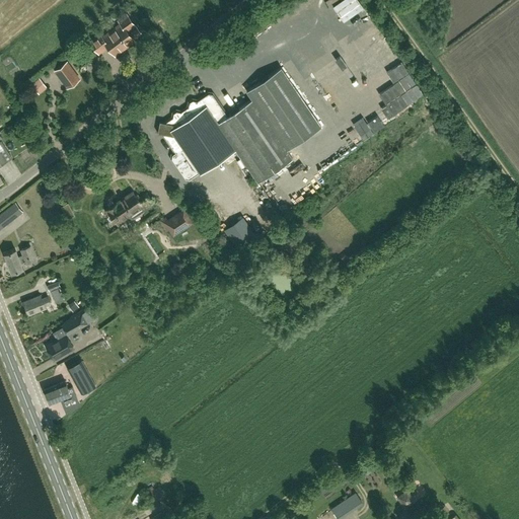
[(121,48),(131,40),(133,42),(142,34),(127,14),(119,20),(121,24),(102,38),(100,34),(90,42),(98,53),(107,46),(115,55),(122,50),(121,48)]
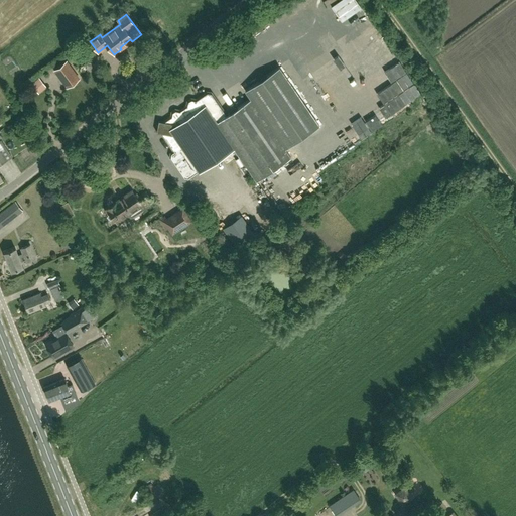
[(257,41),(247,46),(250,52),(260,46),(257,41)]
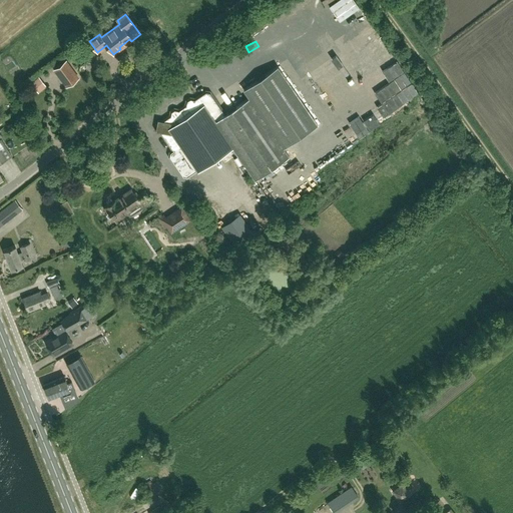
[(67,86),(78,78),(65,61),(55,69),(67,86)]
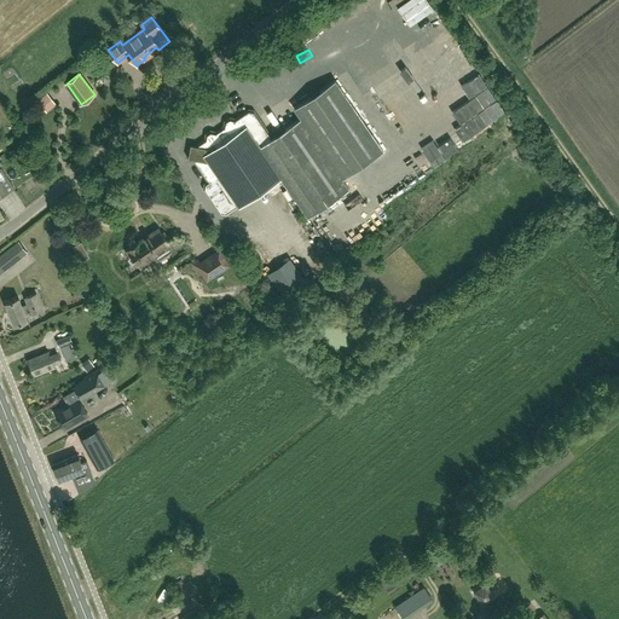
[(383,150),(335,80),(294,108),(301,117),(272,138),(254,111),(249,110),(236,119),(230,119),(225,121),(224,127),(217,132),(210,131),(207,134),(206,139),(196,146),(198,150),(197,156),(194,158),(209,181),(206,184),(204,189),(221,213),(226,214),(281,177),(308,217),(350,189),(342,178),(383,150)]
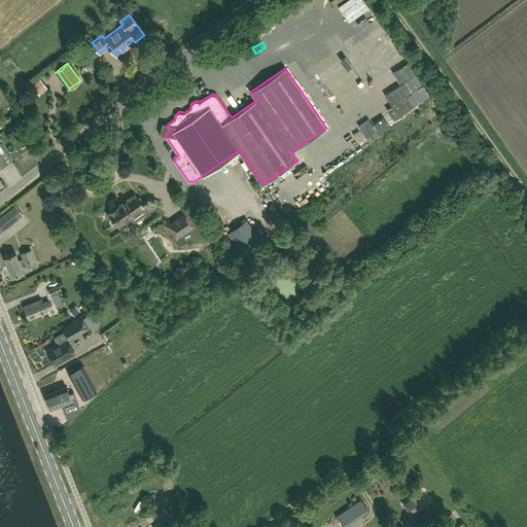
[(42,95),(53,90),(46,79),(37,84),(42,95)]
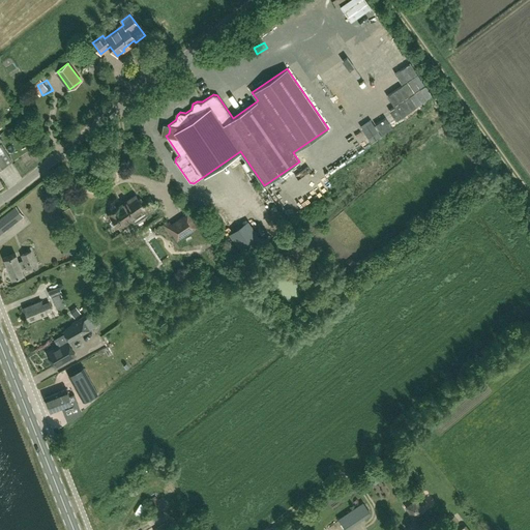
[(0,169),(12,162),(1,144),(0,144),(0,169)]
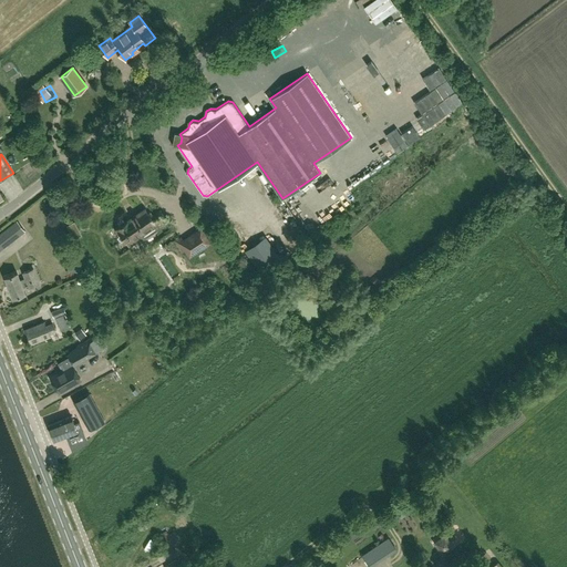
[(4,189),(0,193),(0,205),(11,198),(4,189)]
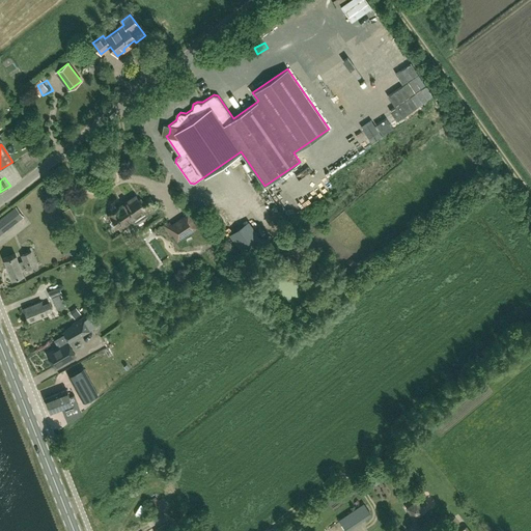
[(139,199),(135,194),(118,205),(119,206),(117,208),(116,206),(110,211),(111,213),(106,216),(110,222),(112,221),(114,224),(115,223),(121,232),(132,224),(130,222),(131,221),(136,224),(148,216),(146,214),(157,206),(149,196),(142,200),(140,198),(139,199)]
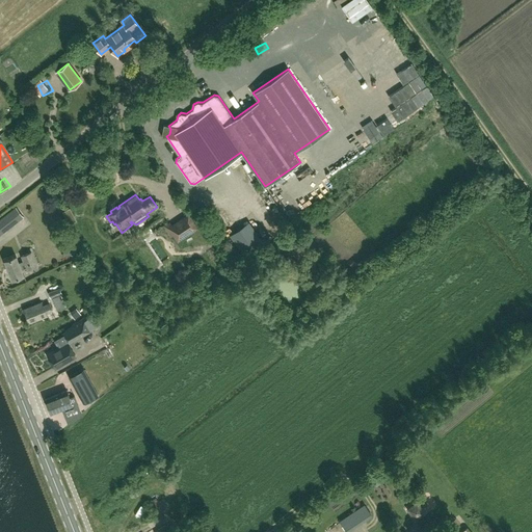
[(0,235),(24,217),(16,207),(0,218),(0,235)]
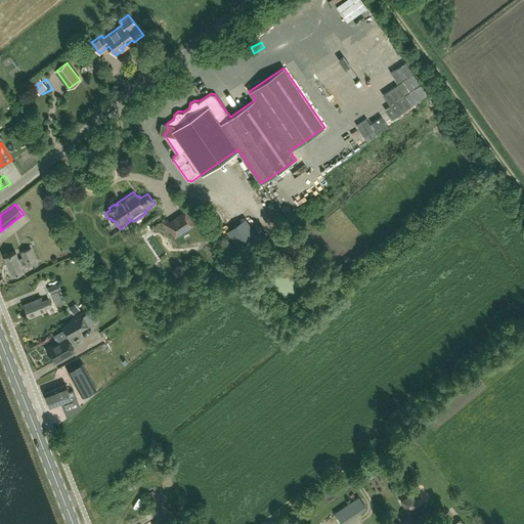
[(69,205),(61,208),(64,215),(72,211),(69,205)]
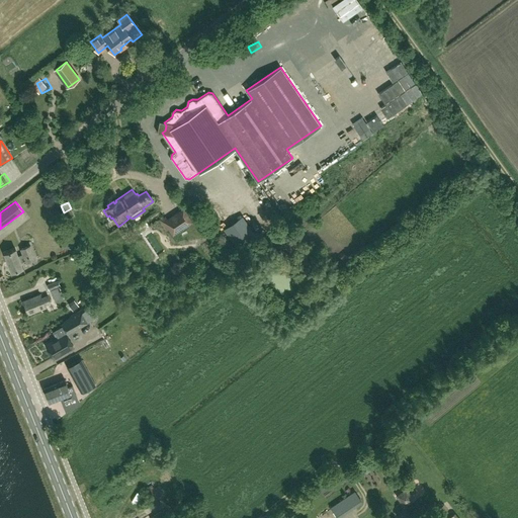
[(173,233),(191,221),(184,208),(165,222),(173,233)]
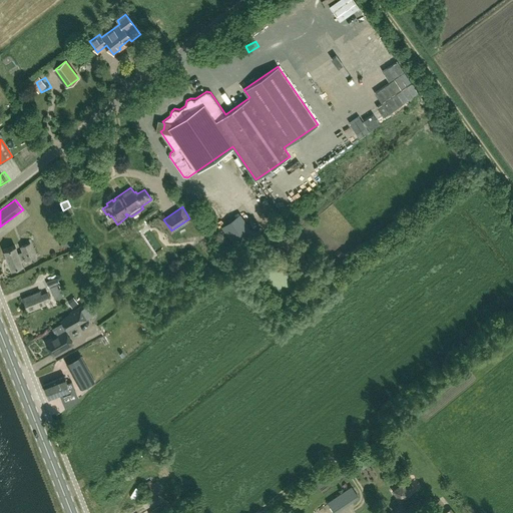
[(235,206),(227,212),(230,216),(238,211),(235,206)]
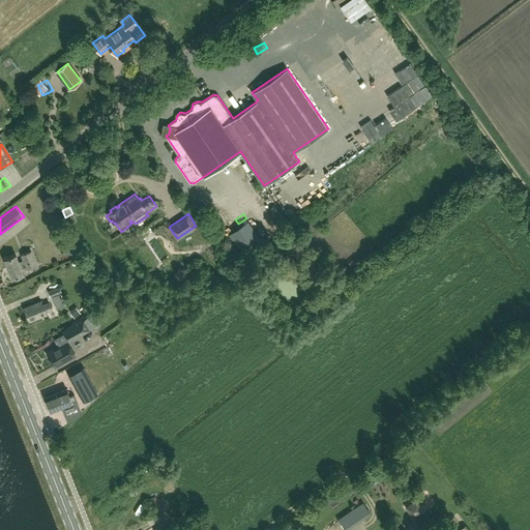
[(37,265),(31,252),(22,256),(24,260),(19,262),(16,255),(4,260),(12,278),(24,273),(22,269),(26,267),(27,269),(37,265)]
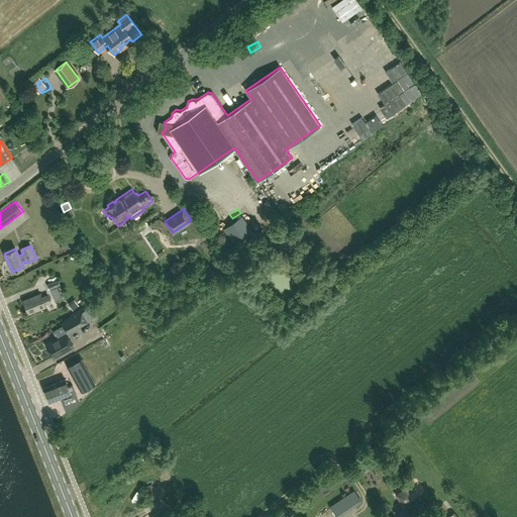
[(63,298),(59,286),(60,286),(58,280),(46,284),(48,290),(50,289),(56,301),(63,298)]
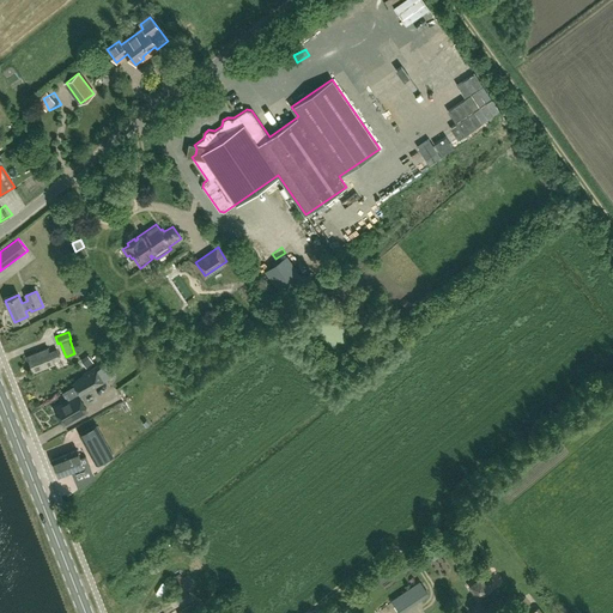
[(50,353),(49,347),(29,356),(35,372),(55,364),(54,360),(61,357),(58,351),(50,353)]
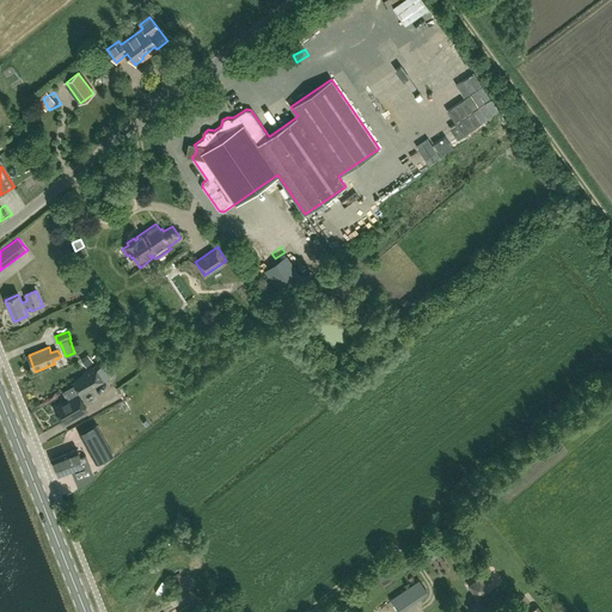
[(83,373),(72,379),(81,395),(104,381),(93,365),(81,371),(83,373)]
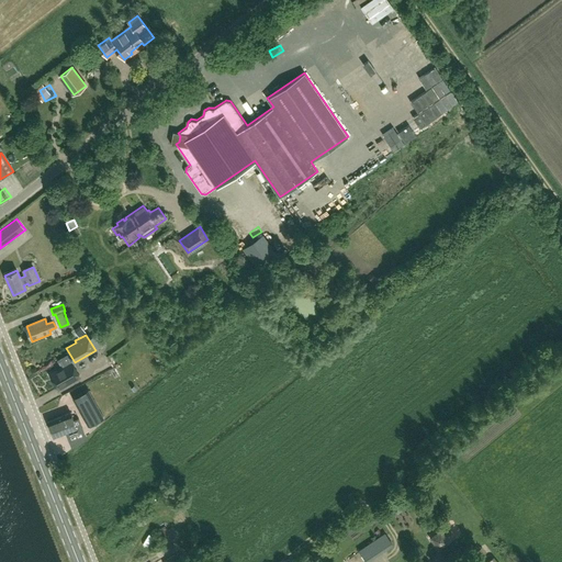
[(58,389),(79,378),(71,363),(51,375),(58,389)]
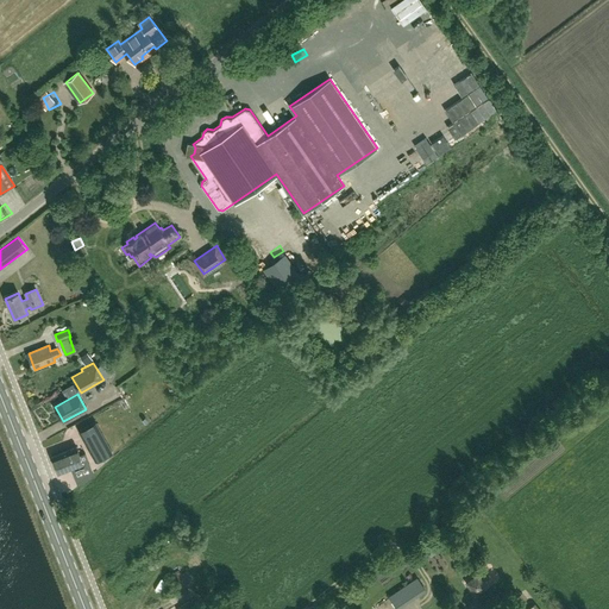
[(155,418),(171,409),(167,399),(149,408),(155,418)]
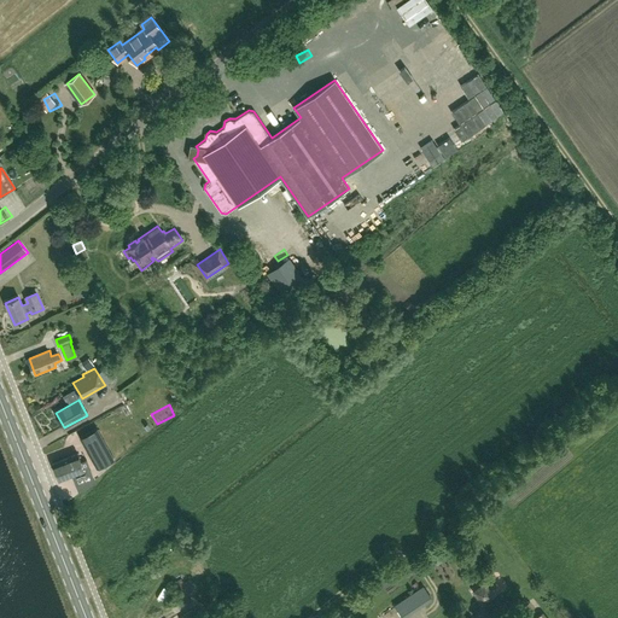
[(115,439),(88,456),(97,468),(123,453),(115,439)]
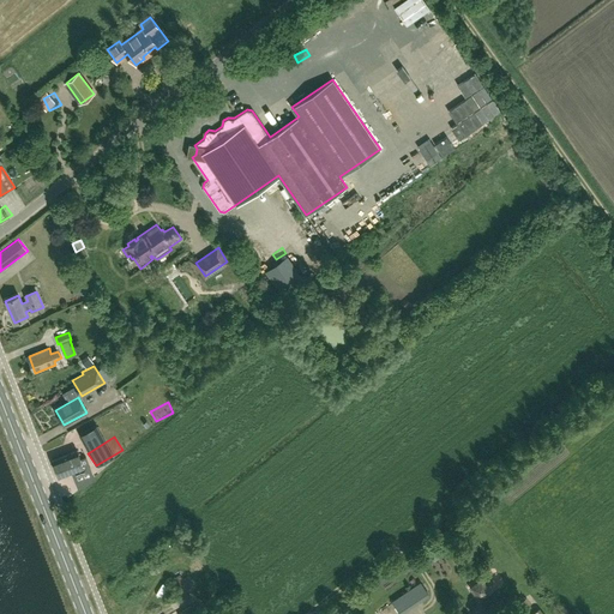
[(79,459),(77,451),(52,461),(58,477),(71,473),(72,475),(84,470),(90,468),(85,457),(79,459)]
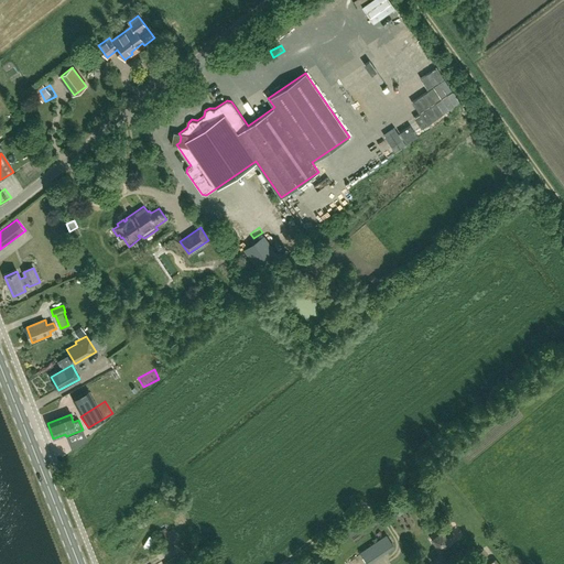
[(166,550),(180,541),(172,529),(159,538),(166,550)]
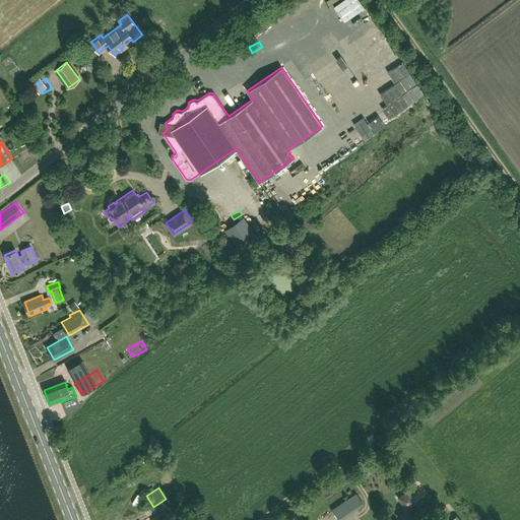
[(404,509),(416,502),(409,490),(397,497),(404,509)]
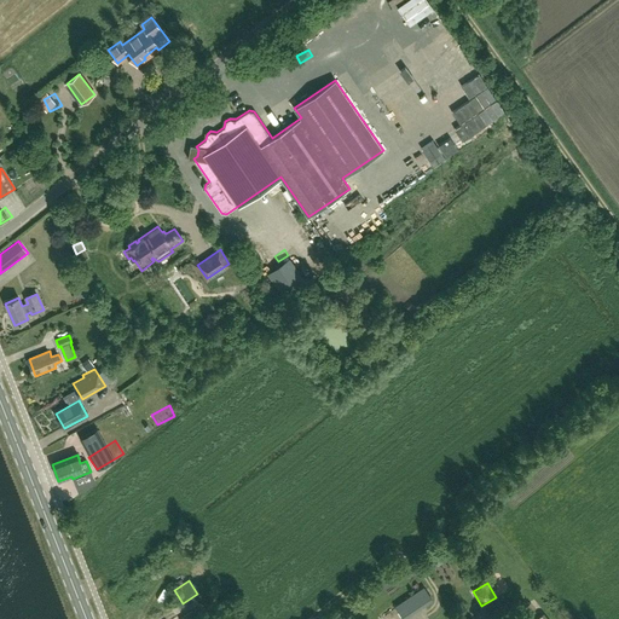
[(403,618),(404,618),(433,601),(423,588),(395,607),(403,618)]
